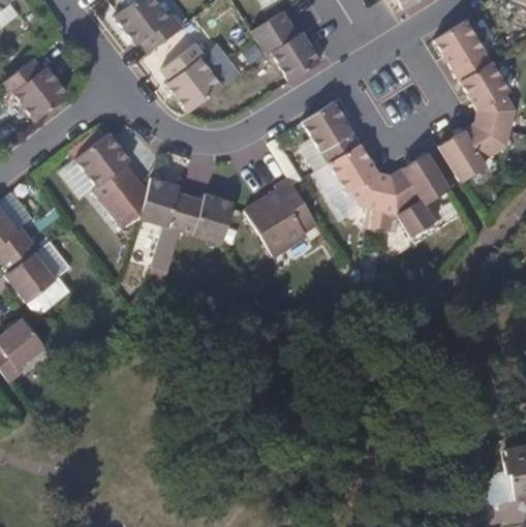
[(0,8),(8,2),(6,0),(0,0),(0,8)]
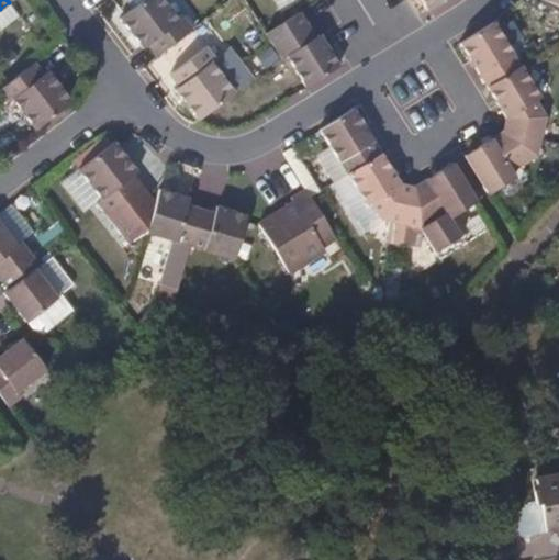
[(178,20),(163,0),(142,0),(124,14),(121,19),(143,48),(148,46),(157,57),(192,30),(182,17),(178,20)]
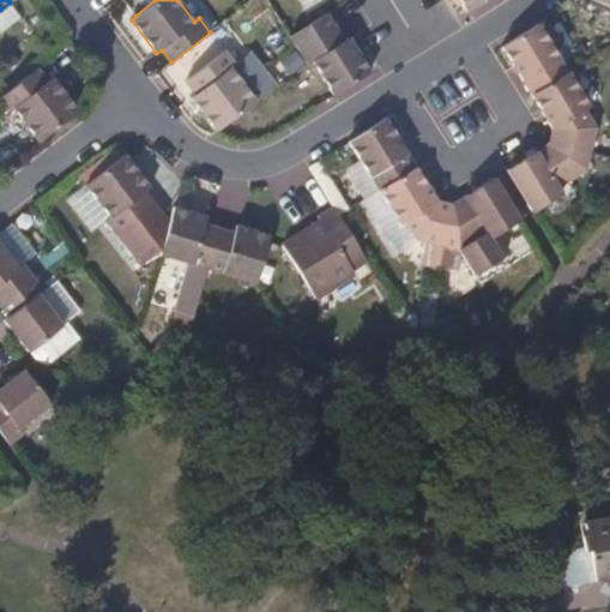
[(463,0),(470,10),(484,0),(463,0)]
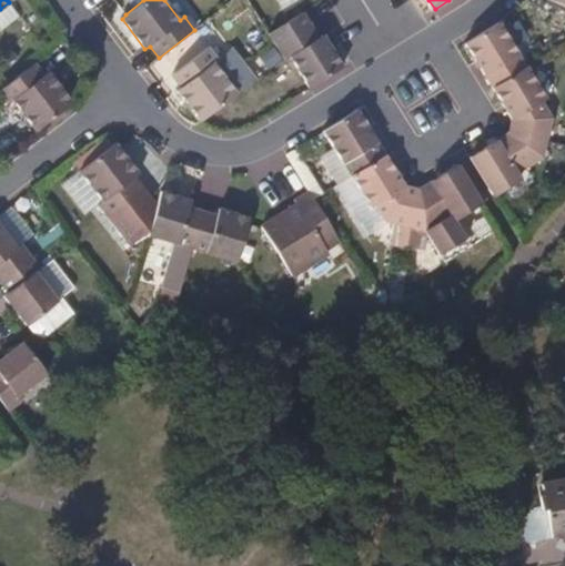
[(280,47),(312,26),(303,11),(271,31),(280,47)]
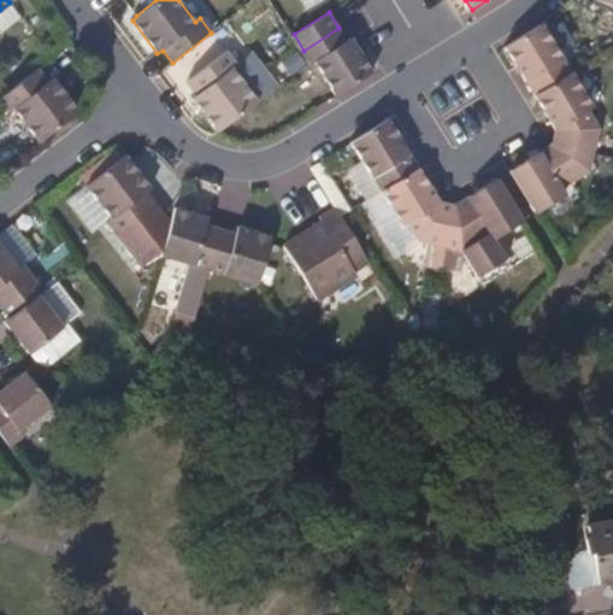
[(572,70),(544,23),(507,45),(537,93),(572,70)]
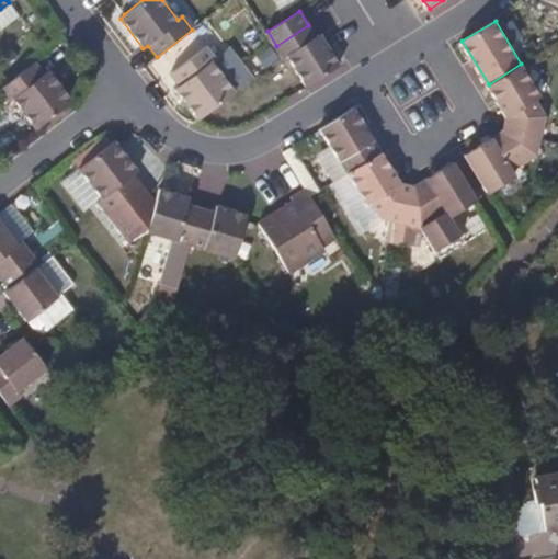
[(340,65),(321,33),(315,36),(308,25),(276,46),(284,58),(288,55),(300,75),(303,78),(308,84),(340,65)]
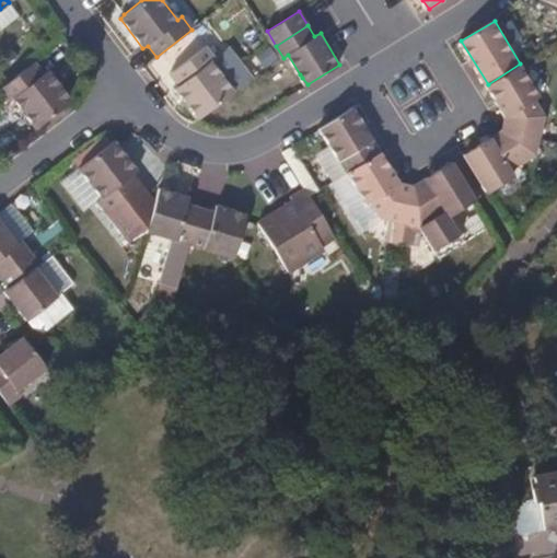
[(233,92),(211,62),(215,60),(205,47),(170,74),(178,86),(175,90),(197,119),(233,92)]
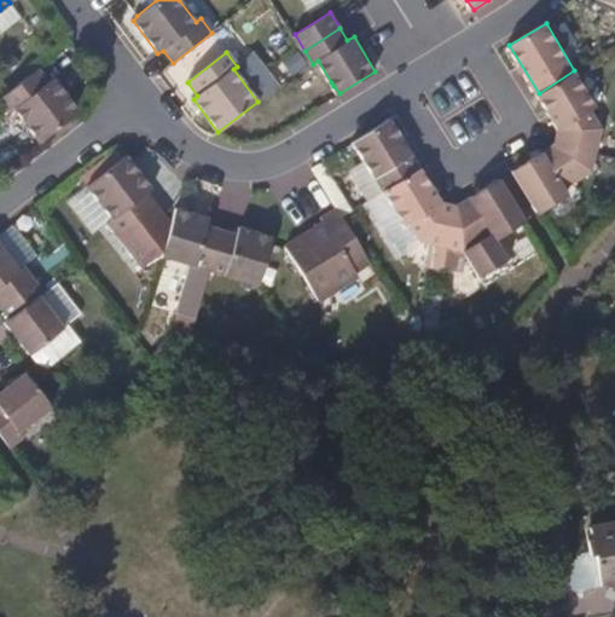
[(79,111),(53,79),(47,82),(38,69),(6,93),(0,98),(0,103),(9,114),(15,111),(38,143),(79,111)]
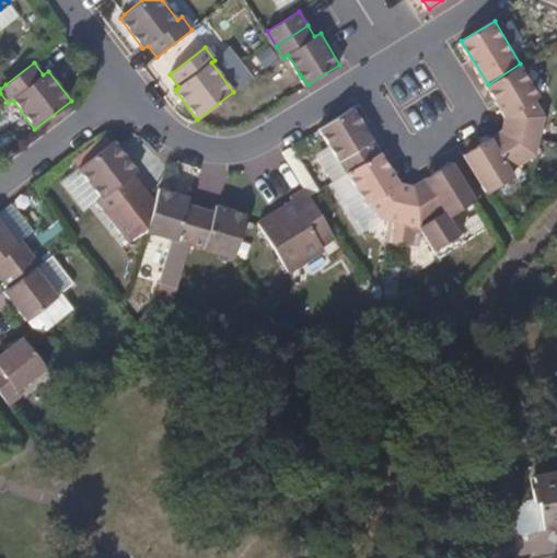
[(547,114),(535,97),(540,93),(520,64),(488,84),(507,116),(503,129),(541,138),(547,114)]
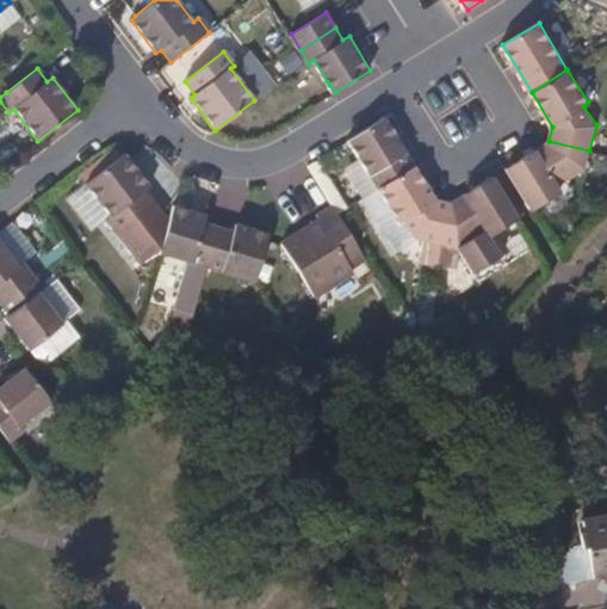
[(417,166),(403,145),(386,118),(352,141),(381,189),(417,166)]
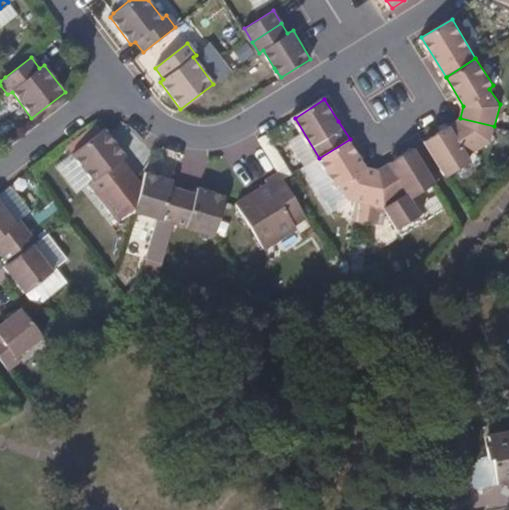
[(490,141),(494,126),(460,118),(425,141),(434,153),(448,176),(471,161),(468,155),(490,141)]
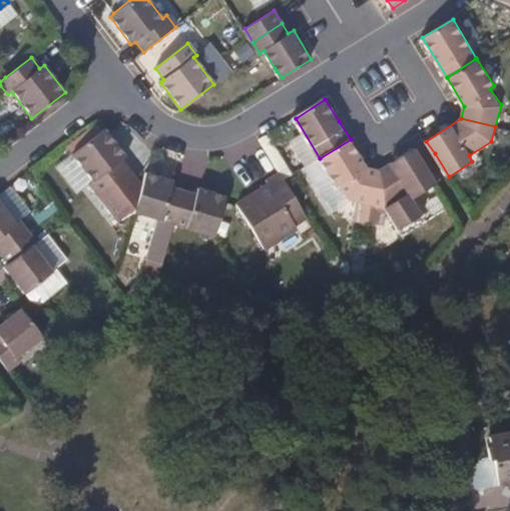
[(124,175),(130,170),(122,159),(125,156),(104,129),(70,154),(91,182),(87,184),(117,224),(133,213),(134,206),(140,187),(124,175)]
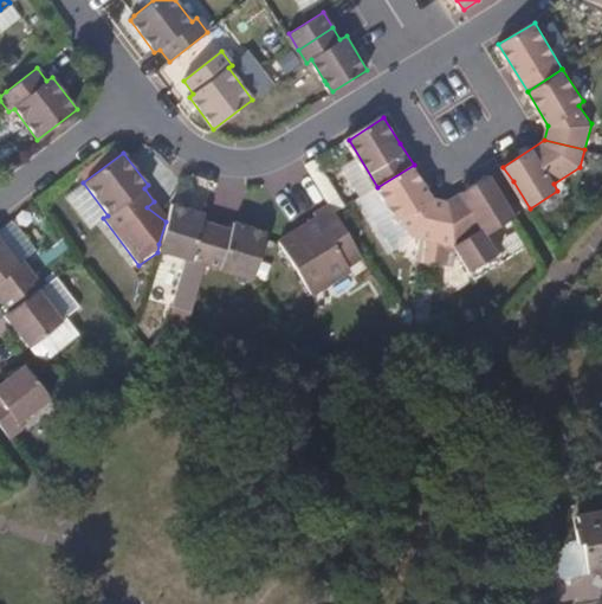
[(445,222),(447,200),(434,196),(414,165),(377,187),(399,219),(403,217),(415,236),(440,242),(445,222)]
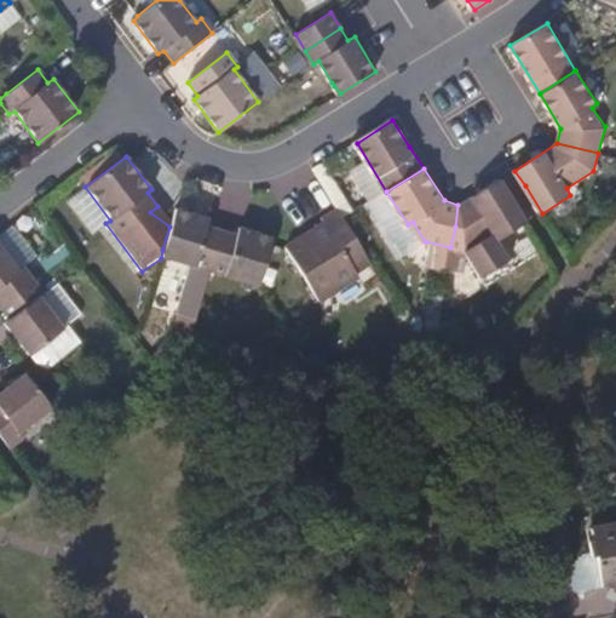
[(528,219),(513,198),(502,178),(458,205),(455,227),(450,247),(466,250),(471,258),(481,275),(510,258),(498,238),(528,219)]
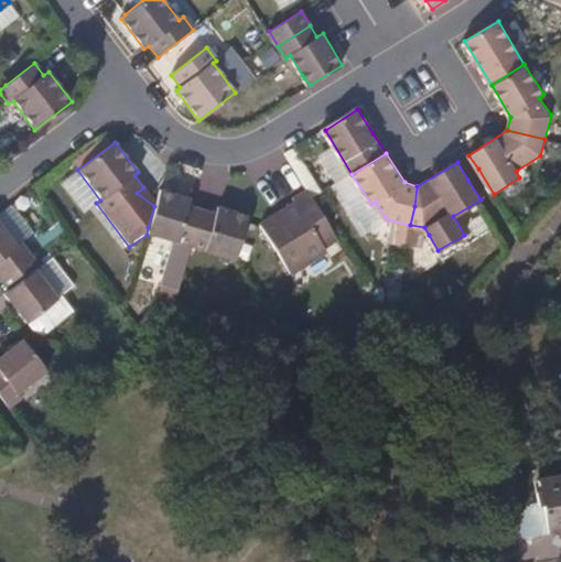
[(315,197),(310,188),(294,198),(298,203),(263,225),(279,249),(294,272),(328,251),(326,247),(341,238),(315,197)]
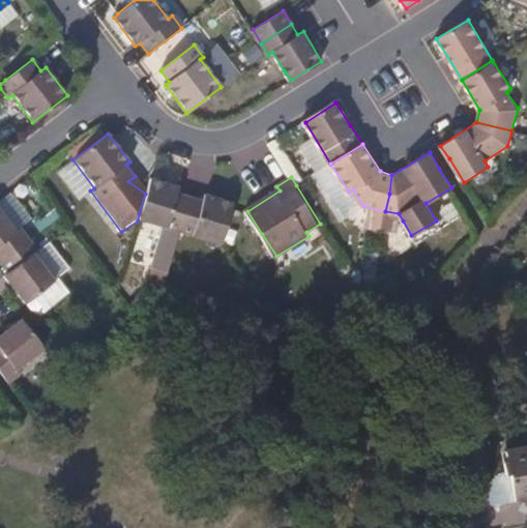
[(179,234),(189,198),(177,195),(178,188),(148,179),(147,183),(145,194),(139,213),(138,221),(179,234)]
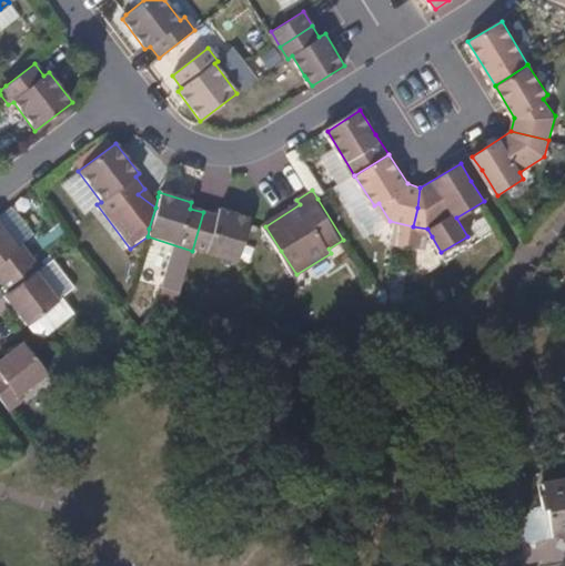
[(248,222),(249,221),(248,219),(218,210),(217,216),(203,212),(192,251),(236,263),(248,222)]
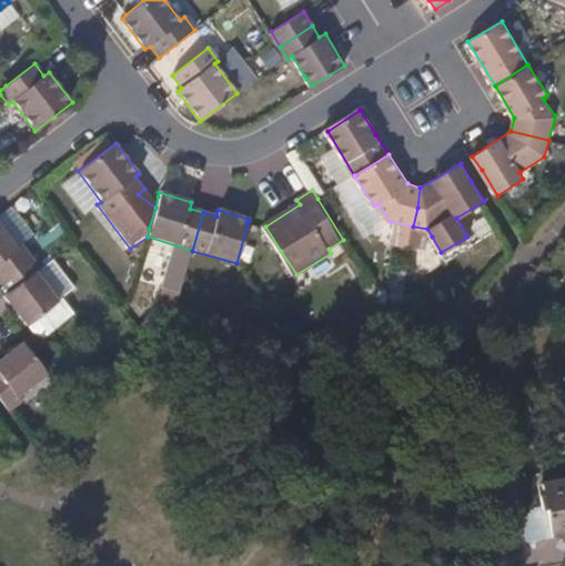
[(30,256),(20,244),(16,248),(0,226),(0,279),(30,256)]
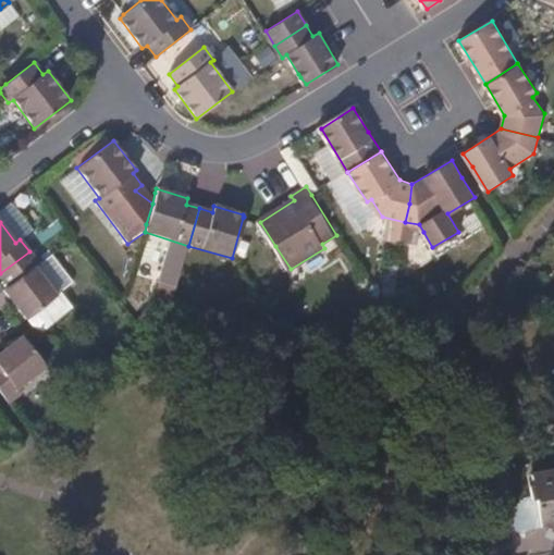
[(420,254),(423,232),(419,224),(405,222),(402,253),(420,254)]
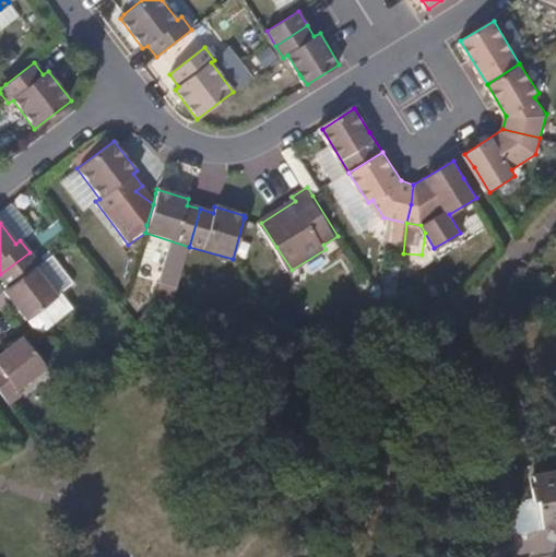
[(438,256),(463,240),(460,233),(434,248),(438,256)]
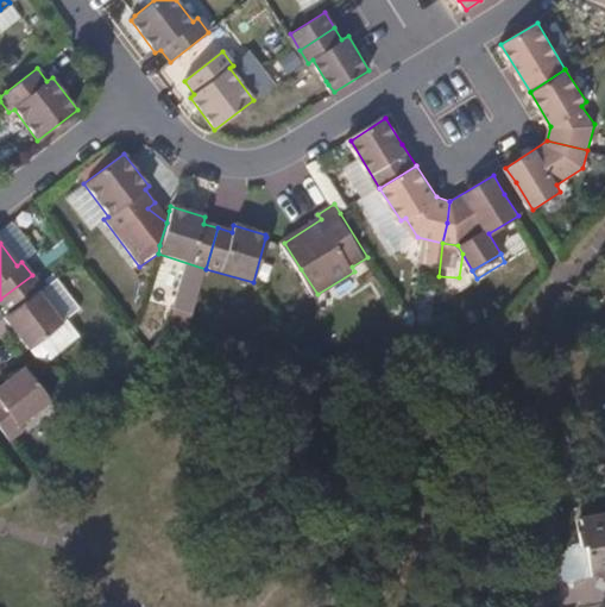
[(61,324),(37,292),(42,288),(32,275),(0,299),(0,305),(7,314),(4,317),(29,349),(61,324)]
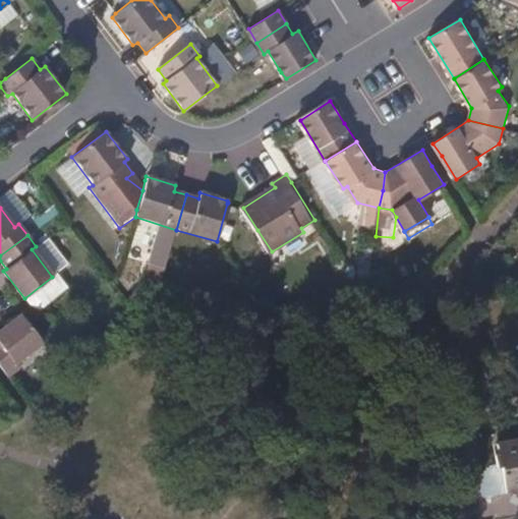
[(41,345),(19,314),(0,329),(0,368),(6,378),(17,368),(15,365),(41,345)]
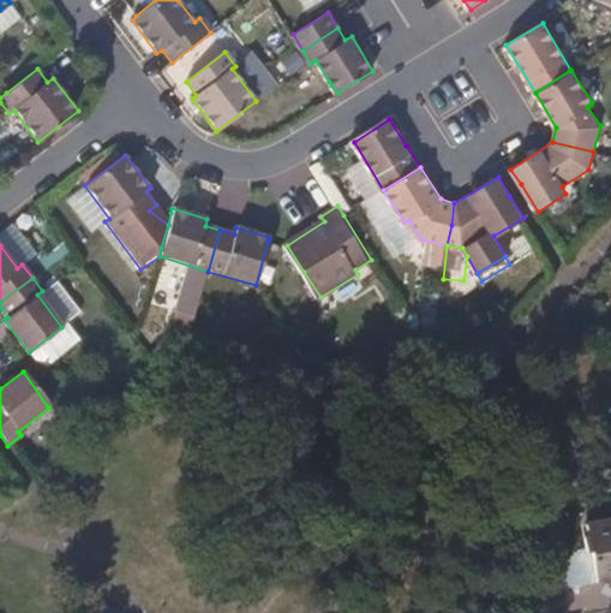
[(610,573),(610,515),(581,522),(586,543),(592,578),(610,573)]
